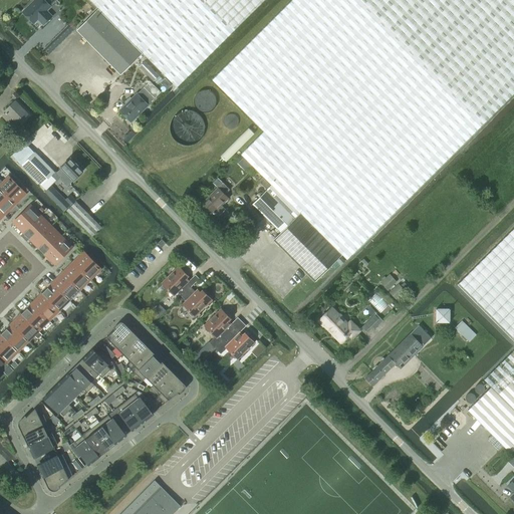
[(46,11),(51,7),(43,0),(34,0),(22,12),(34,23),(38,19),(43,25),(52,16),(46,11)]
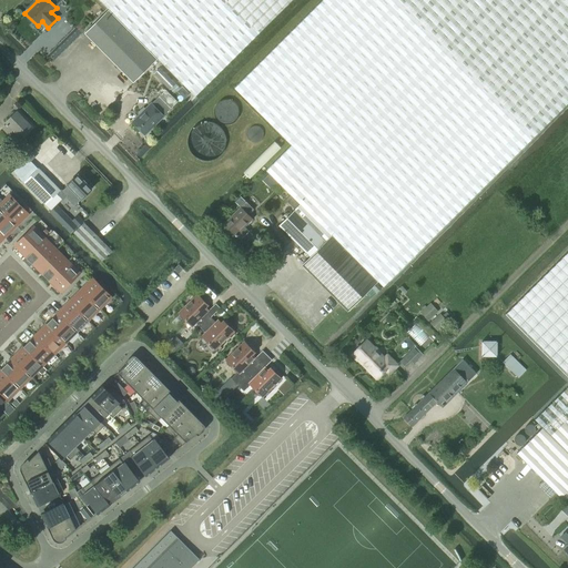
[(99,0),(109,9),(158,59),(195,97),(292,0),(99,0)]
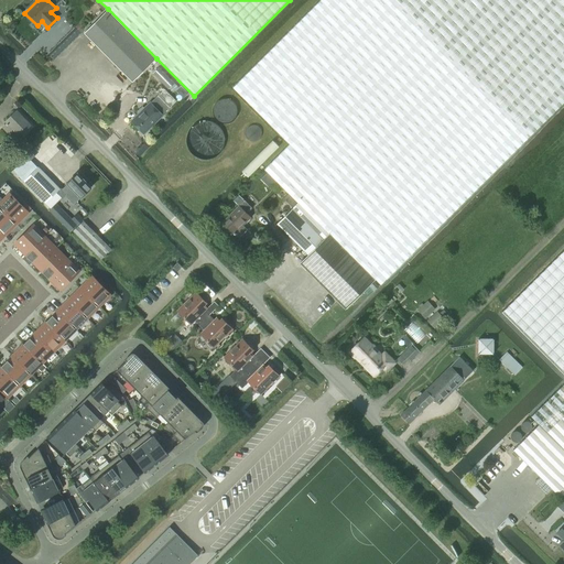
[(290,145),(435,0),(321,0),(232,88),(290,145)]
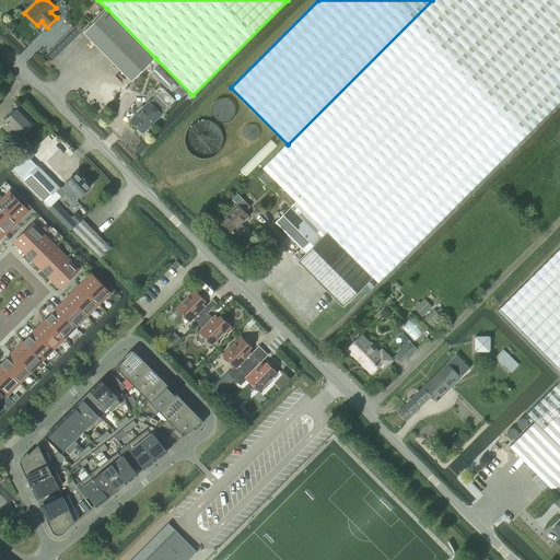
[(559,0),(432,0),(288,144),(263,168),(295,201),(275,222),(305,253),(298,261),(343,307),(373,277),(378,282),(559,101),(559,0)]
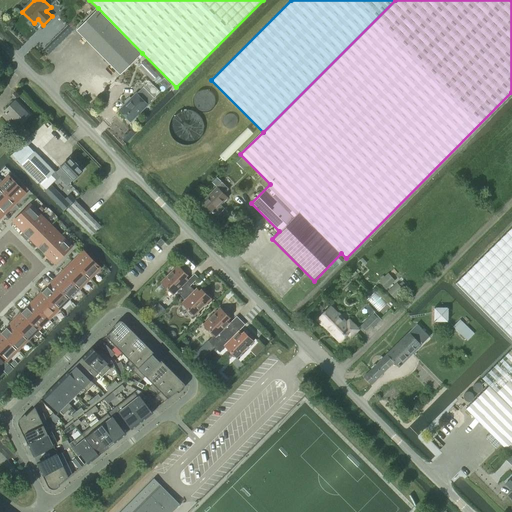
[(76,30),(120,74),(142,53),(98,8),(76,30)]
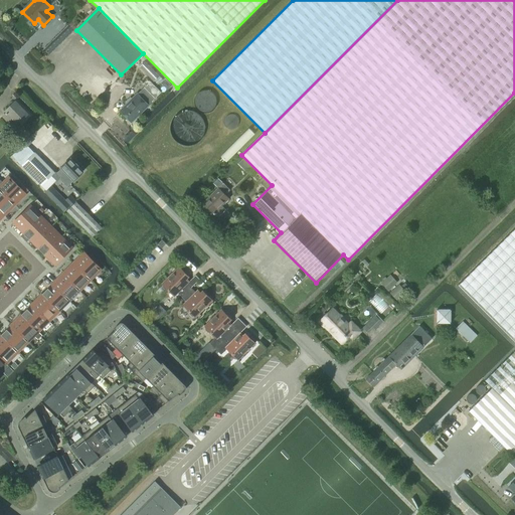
[(171,86),(166,80),(162,83),(167,89),(171,86)]
